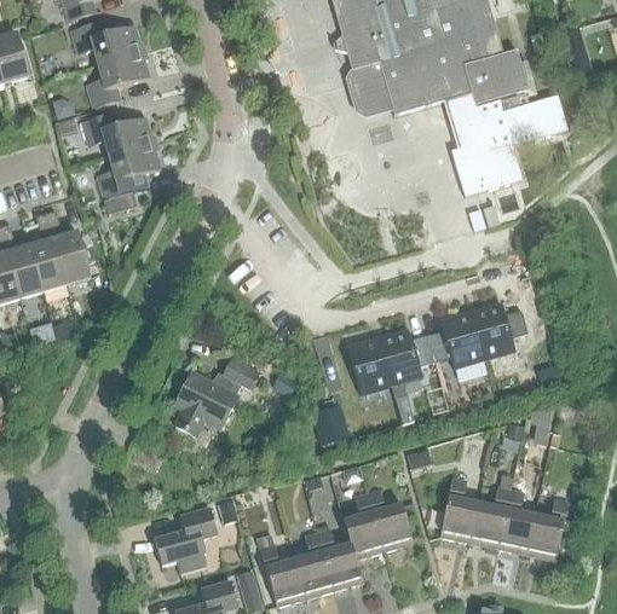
[(63,0),(69,21),(97,12),(93,0),(63,0)]
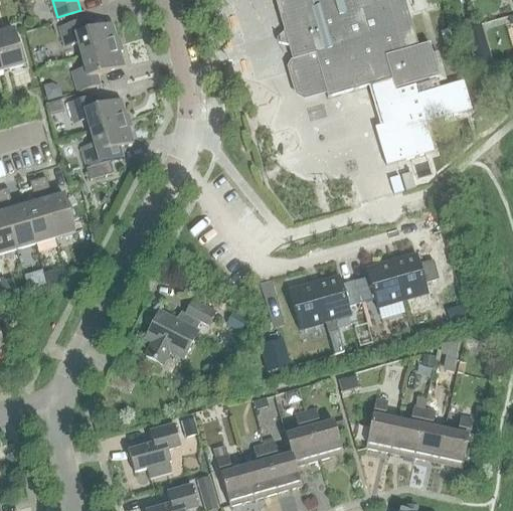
[(276,0),(293,58),(294,58),(294,59),(291,65),(298,91),(305,95),(326,88),(328,96),(375,81),(382,79),(391,77),(394,88),(438,75),(438,74),(440,74),(433,52),(430,41),(418,45),(404,0),(276,0)]
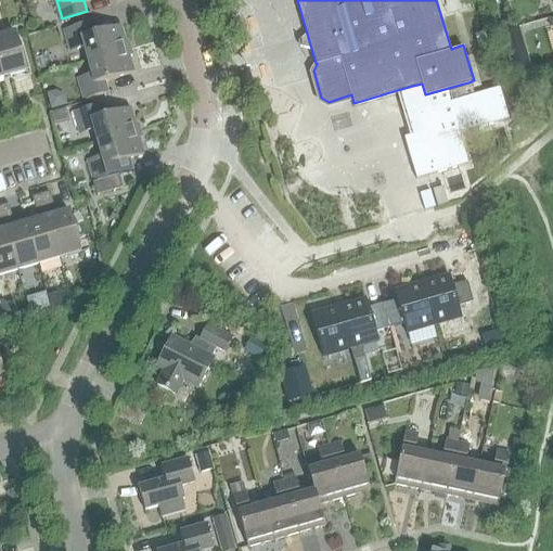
[(85,45),(88,58),(130,46),(128,38),(126,39),(121,23),(92,31),(89,20),(64,26),(71,49),(85,45)]
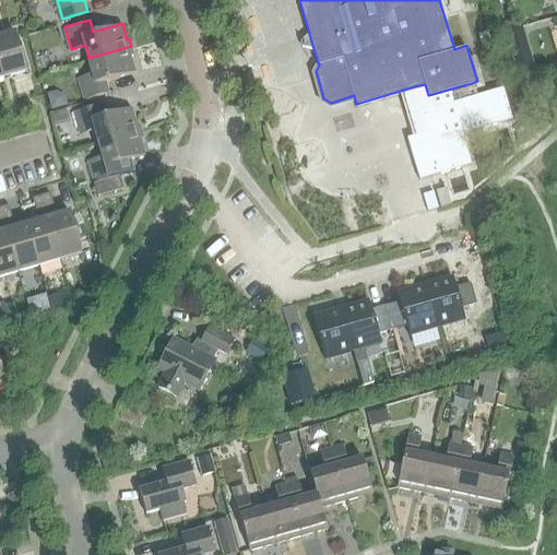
[(0,61),(3,75),(26,69),(15,28),(2,33),(0,26),(0,61)]
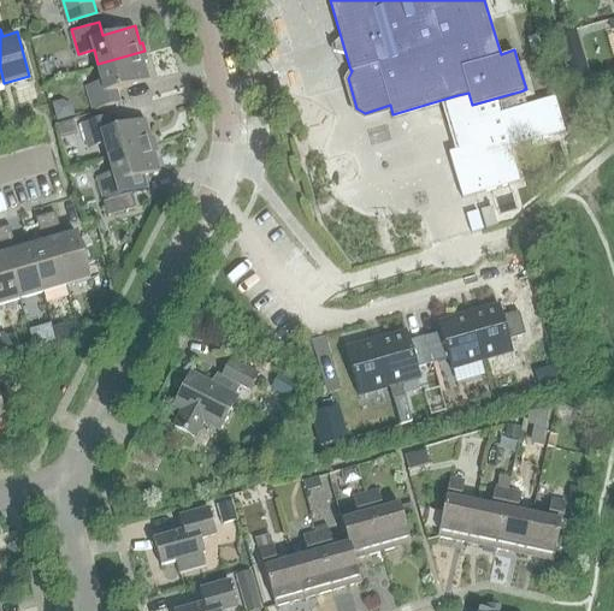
[(545,51),(539,31),(527,34),(533,54),(545,51)]
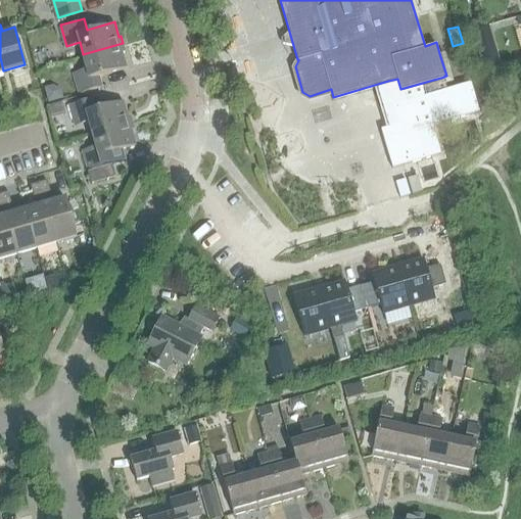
[(123,43),(83,54),(87,66),(74,71),(80,91),(102,85),(99,74),(127,65),(123,50),(125,50),(123,43)]
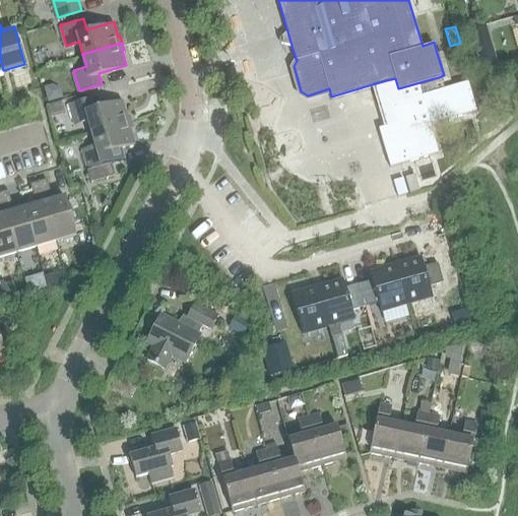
[(495,49),(478,54),(481,65),(498,61),(495,49)]
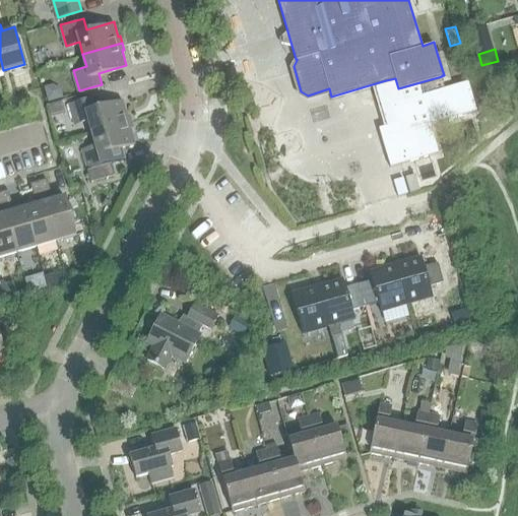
[(384,102),(379,104),(385,125),(380,126),(391,165),(439,150),(431,123),(476,109),(473,98),(468,82),(468,81),(468,80),(445,87),(443,78),(442,76),(398,88),(395,78),(386,80),(379,82),(384,102)]
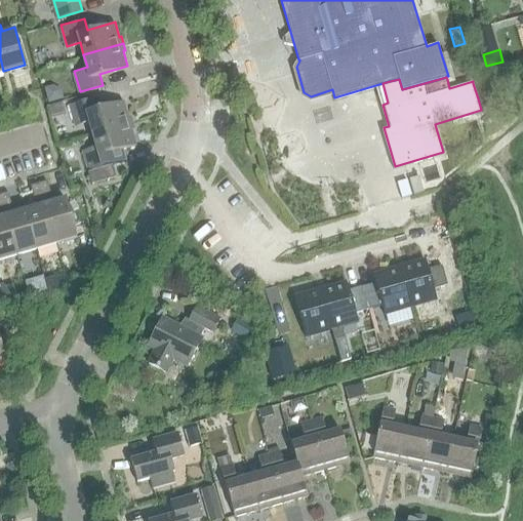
[(54,84),(47,86),(50,101),(65,96),(62,89),(54,84)]
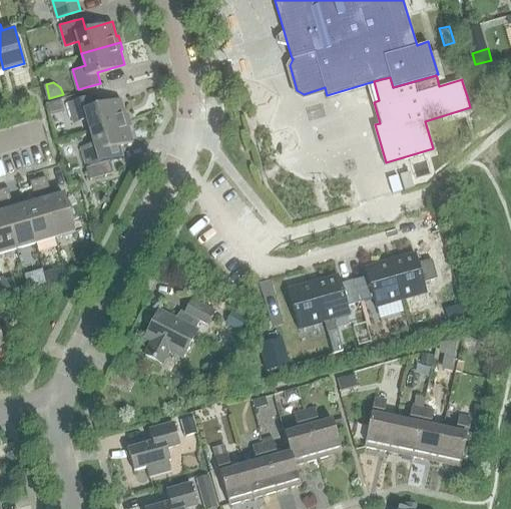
[(87,117),(90,129),(129,118),(128,111),(125,112),(121,97),(94,104),(91,94),(68,100),(74,120),(87,117)]
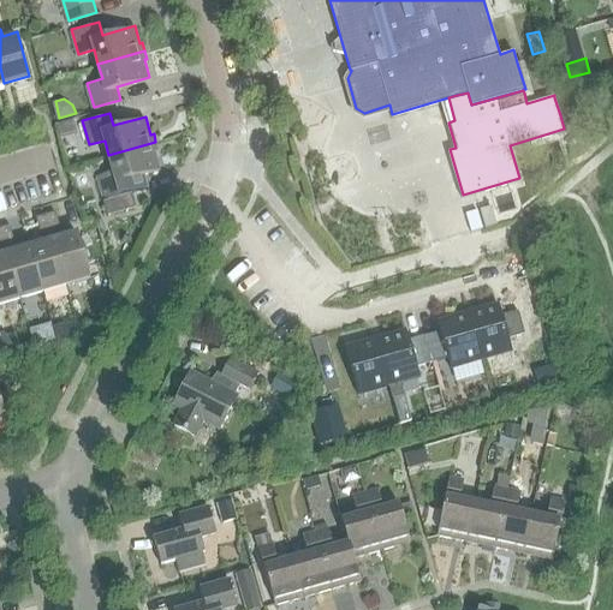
[(155,142),(108,155),(113,169),(97,173),(105,198),(132,190),(128,178),(160,168),(155,150),(158,149),(155,142)]
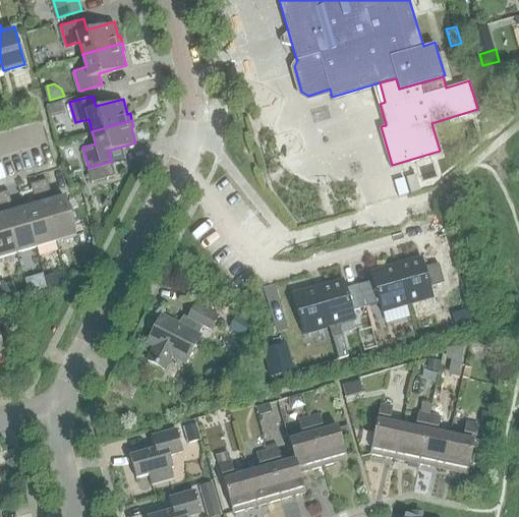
[(90,173),(106,168),(108,175),(115,173),(112,161),(89,168),(90,173)]
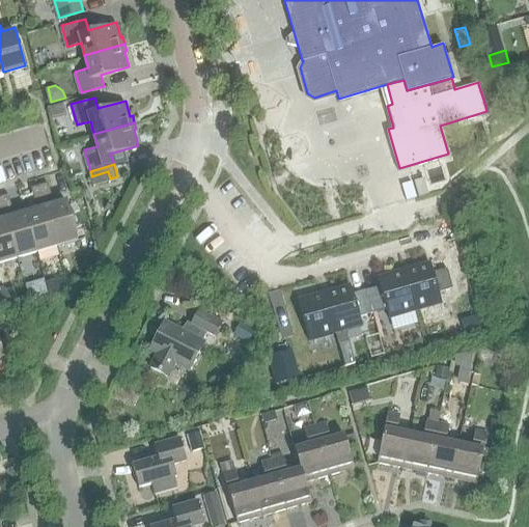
[(424,175),(415,178),(419,194),(429,191),(424,175)]
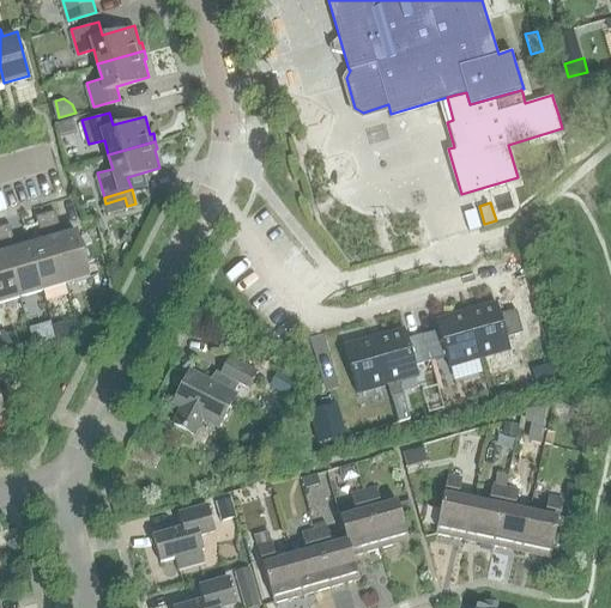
[(477,207),(465,211),(471,229),(482,225),(477,207)]
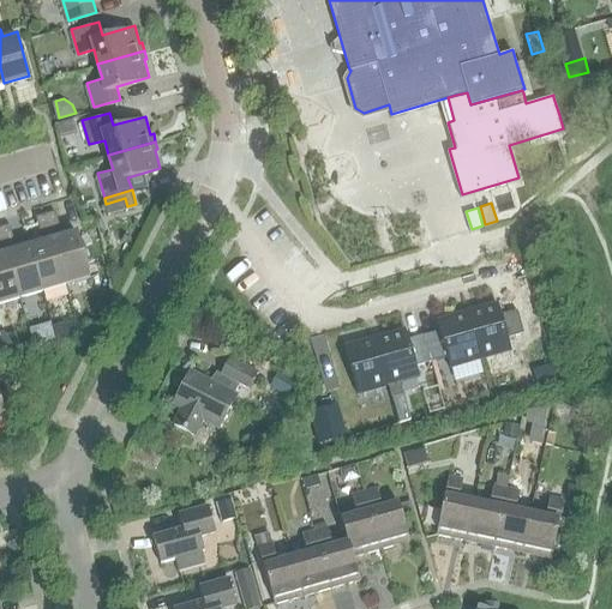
[(57,209),(47,212),(51,227),(60,224),(57,209)]
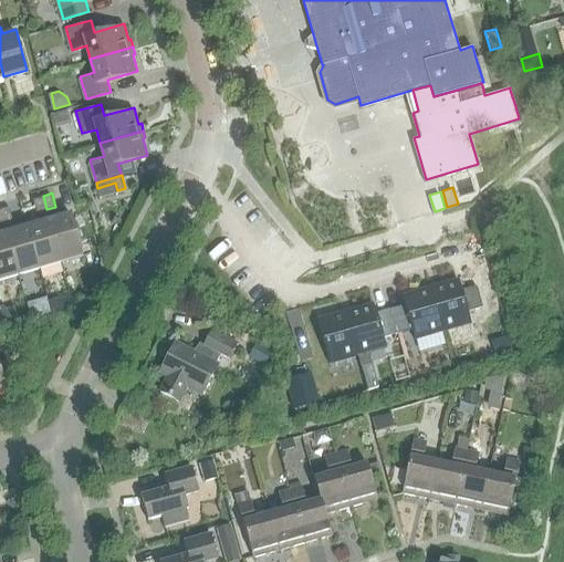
[(43,196),(33,198),(38,211),(47,209),(43,196)]
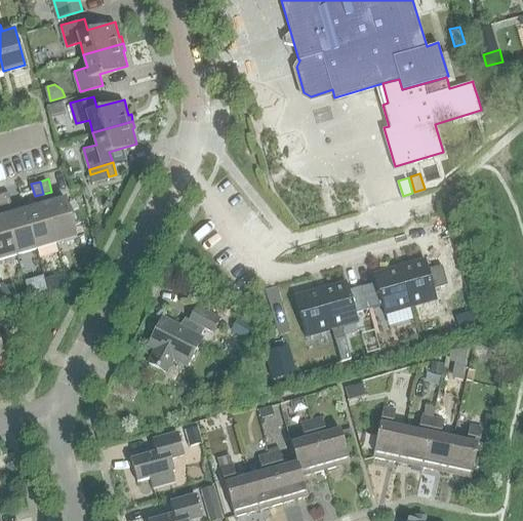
[(8,190),(0,193),(4,205),(12,203),(8,190)]
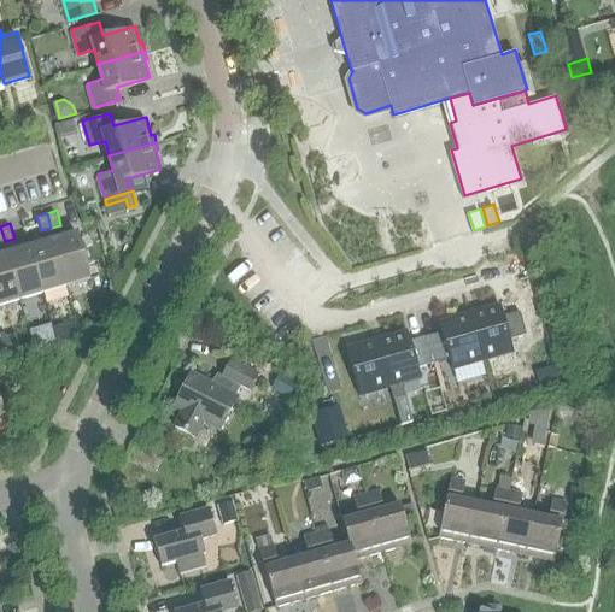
[(64,235),(53,237),(66,283),(91,276),(77,230),(64,235)]
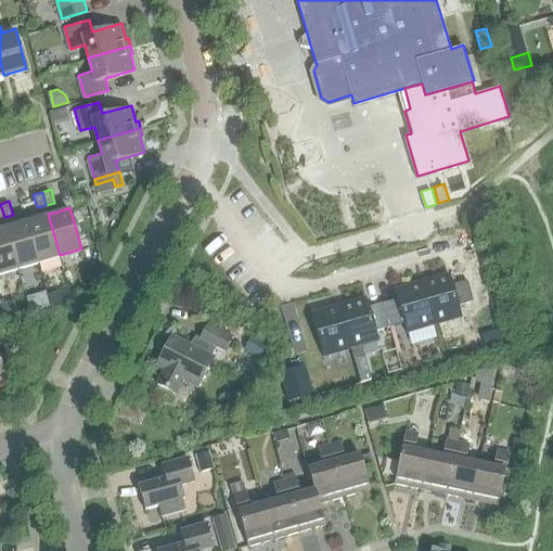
[(39,217),(27,220),(39,261),(60,255),(48,214),(39,217)]
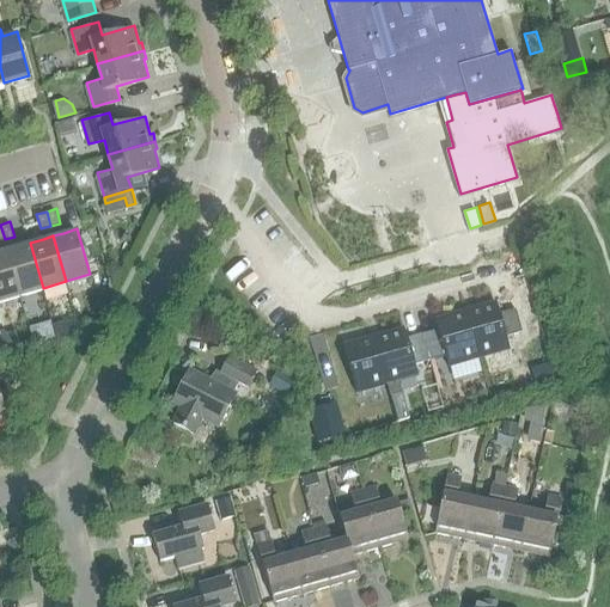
[(0,300),(20,294),(7,249),(5,239),(0,240),(0,300)]
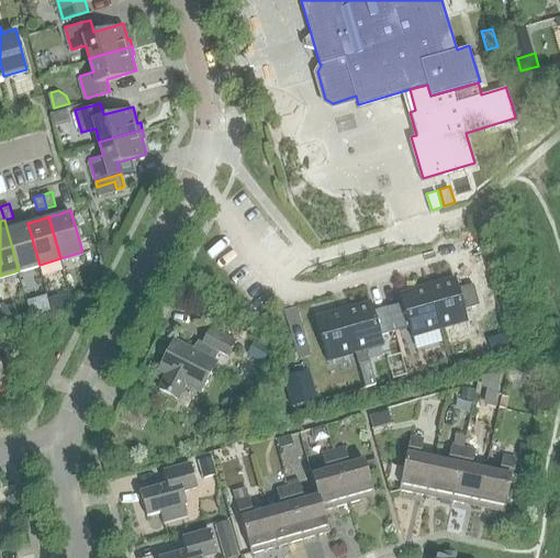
[(15,226),(7,229),(19,270),(40,265),(28,223),(15,226)]
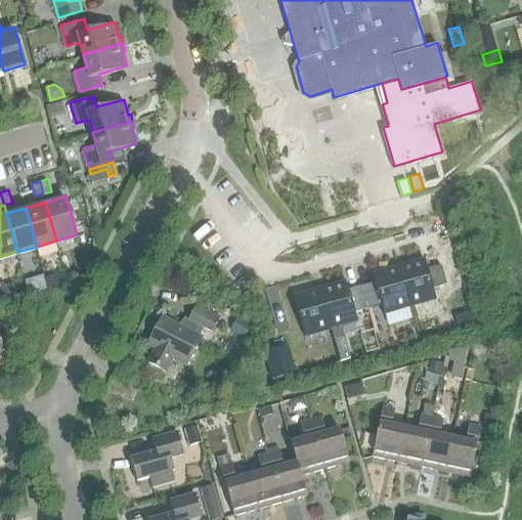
[(425,257),(399,264),(410,304),(436,296),(434,287),(447,283),(442,263),(428,267),(425,257)]
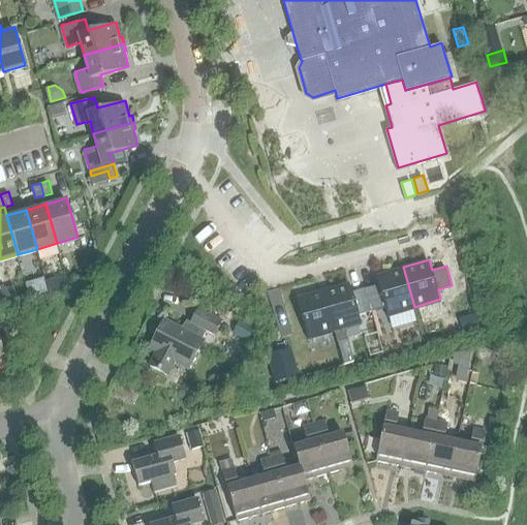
[(378,282),(366,286),(372,309),(385,305),(388,314),(414,307),(403,267),(376,274),(378,282)]
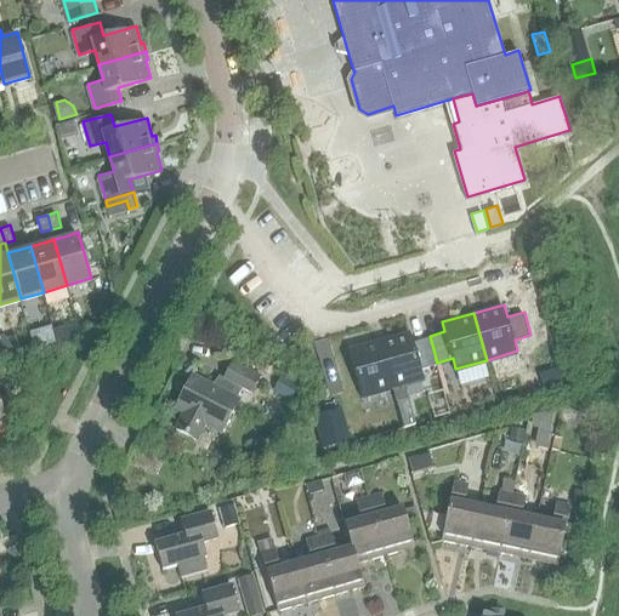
[(34,329),(39,343),(60,337),(55,323),(34,329)]
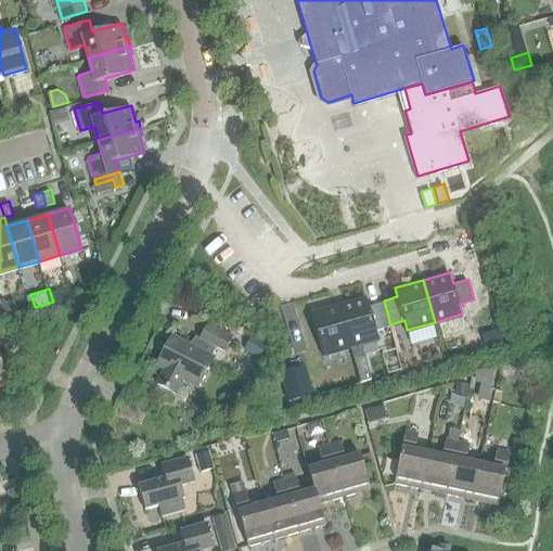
[(367,296),(339,304),(351,346),(355,358),(365,355),(362,343),(378,337),(367,296)]
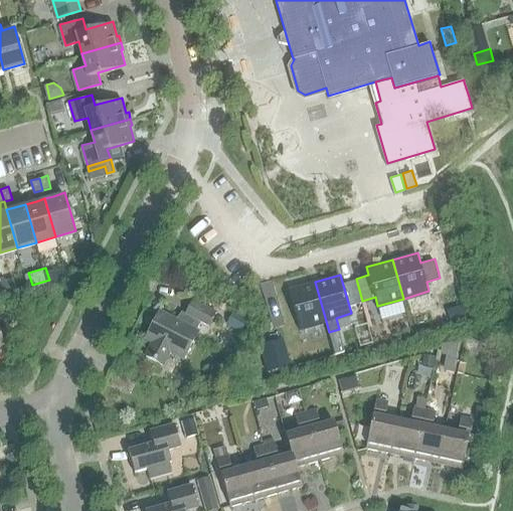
[(315,282),(289,289),(301,328),(326,321),(315,282)]
